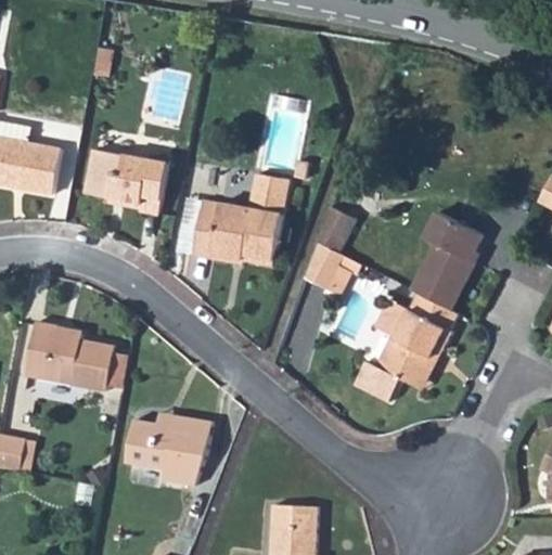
[(0,184),(11,186),(12,179),(20,180),(18,189),(51,194),(59,147),(24,142),(26,125),(0,120),(0,184)]
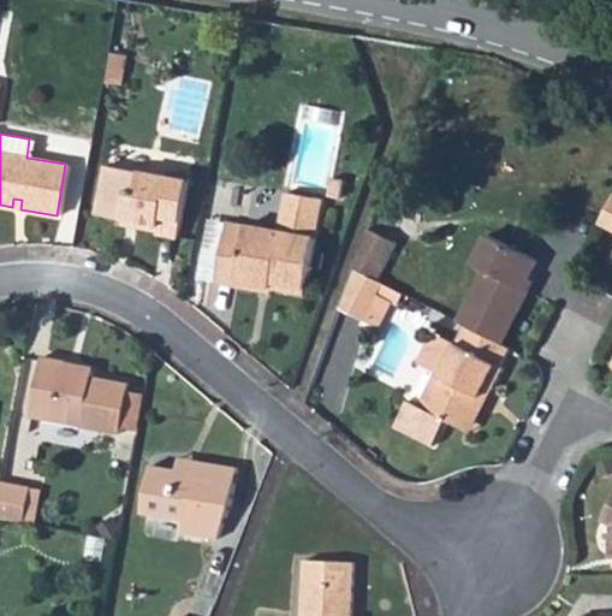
[(95,214),(118,218),(131,220),(130,224),(154,229),(154,234),(176,237),(185,177),(165,173),(165,176),(105,165),(95,214)]
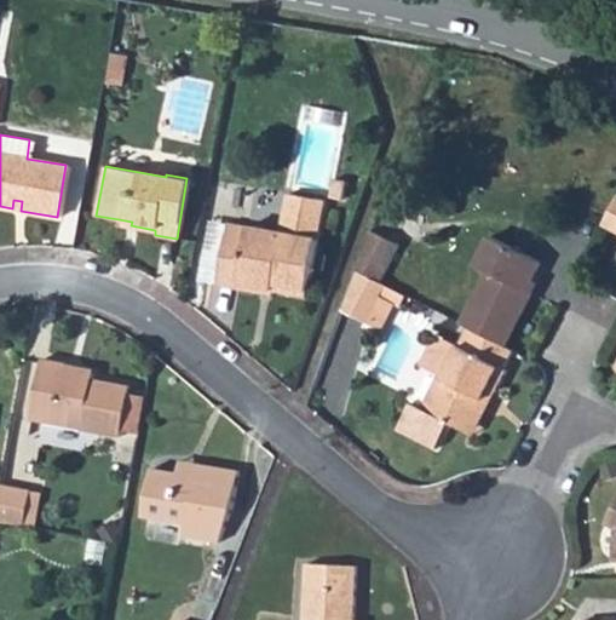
[(615,196),(611,195),(597,224),(615,234),(615,196)]
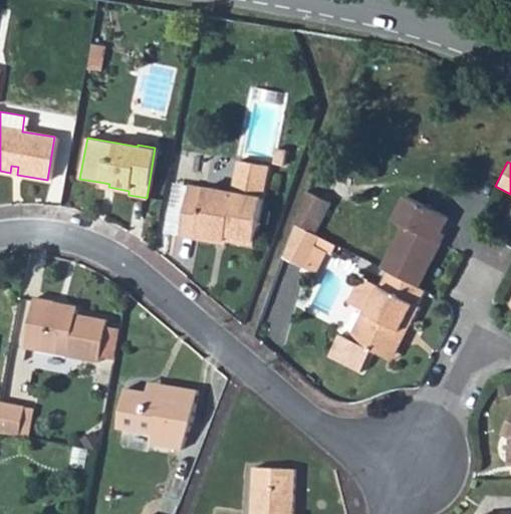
[(177,237),(194,240),(195,236),(221,240),(251,246),(259,200),(258,200),(264,168),(236,163),(230,195),(203,189),(203,191),(186,188),(177,237)]
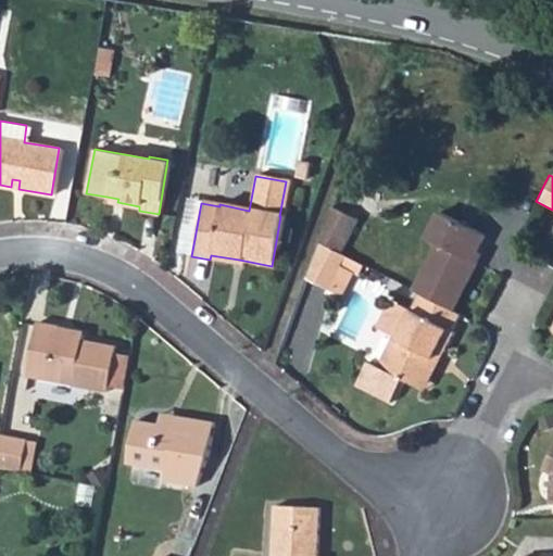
[(12,179),(11,187),(19,189),(20,180),(12,179)]
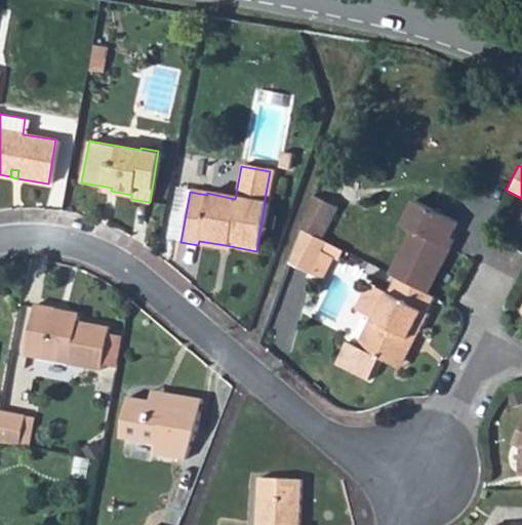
[(310,194),(297,228),(318,239),(334,207),(310,194)]
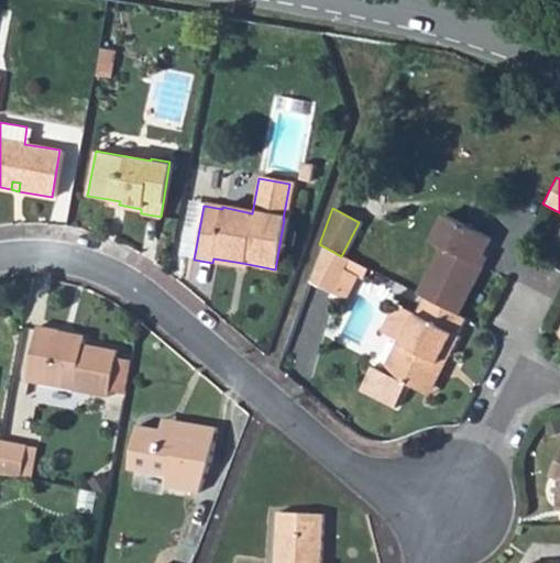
[(439,246),(415,294),(421,297),(454,313),(479,266),(474,264),(487,238),(443,214),(429,242),(439,246)]
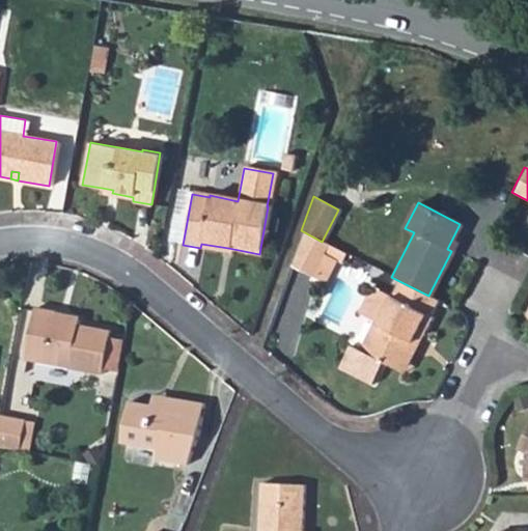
[(322,242),(301,230),(288,264),(308,275),(325,243),(322,242)]
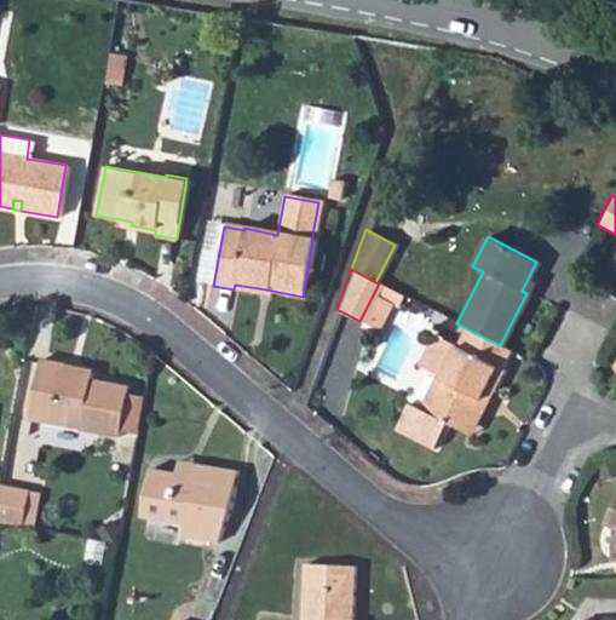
[(235,285),(234,290),(265,296),(266,290),(235,285)]
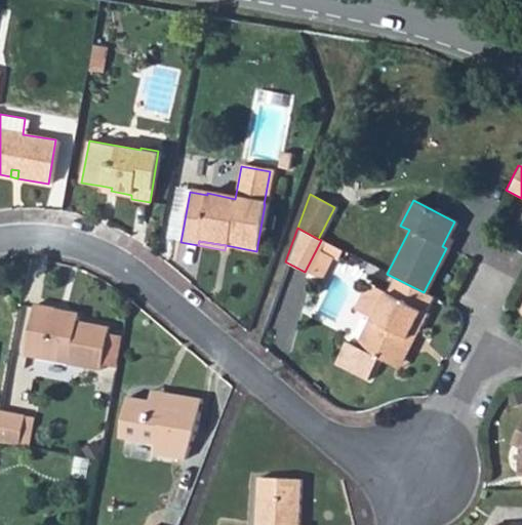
[(424,292),(393,277),(370,320),(367,318),(354,346),(347,342),(337,362),(367,377),(378,355),(393,363),(409,329),(415,332),(427,311),(425,309),(432,296),(424,292)]
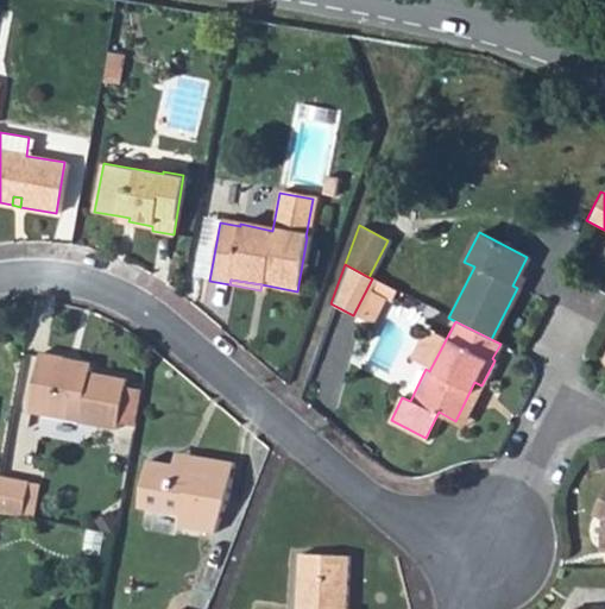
[(39,353),(27,413),(115,429),(125,382),(87,375),(88,369),(62,364),(62,357),(39,353)]
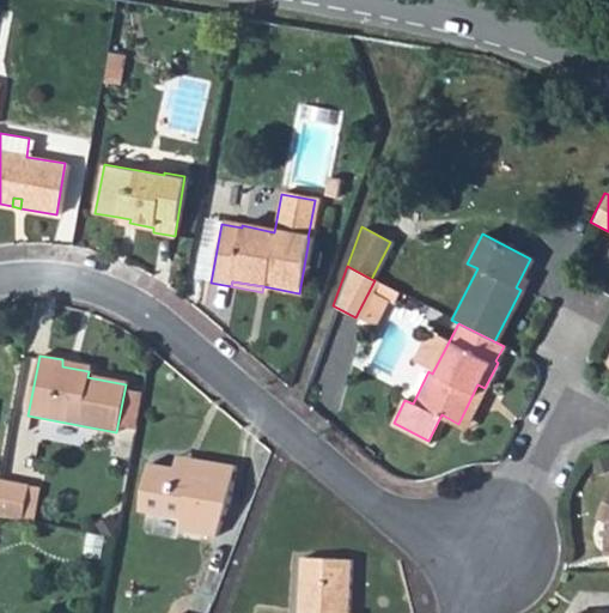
[(477,384),(458,424),(464,428),(485,388),(477,384)]
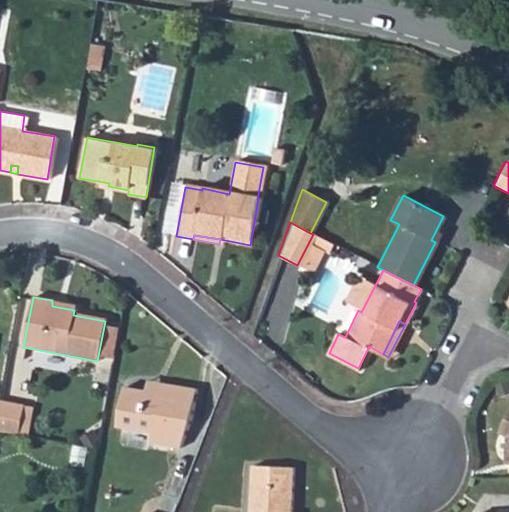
[(146,381),(144,390),(156,392),(157,383),(146,381)]
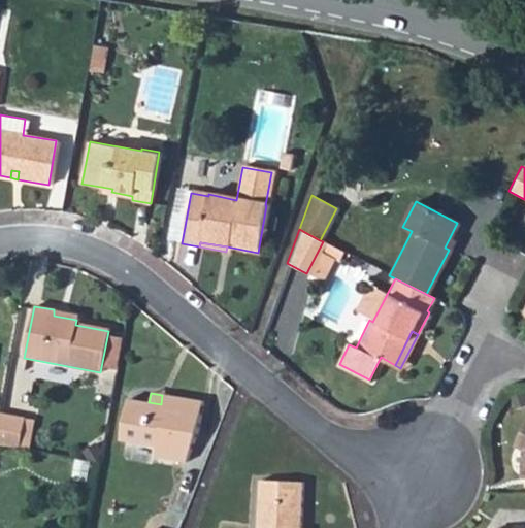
[(149,402),(127,399),(119,440),(155,447),(153,457),(168,460),(184,463),(192,440),(200,401),(162,395),(161,404),(149,402)]
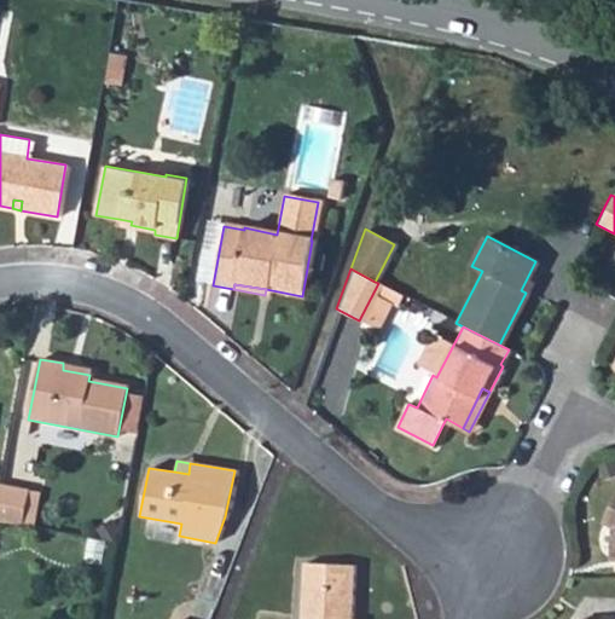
[(0,522),(21,527),(27,491),(0,485),(0,522)]
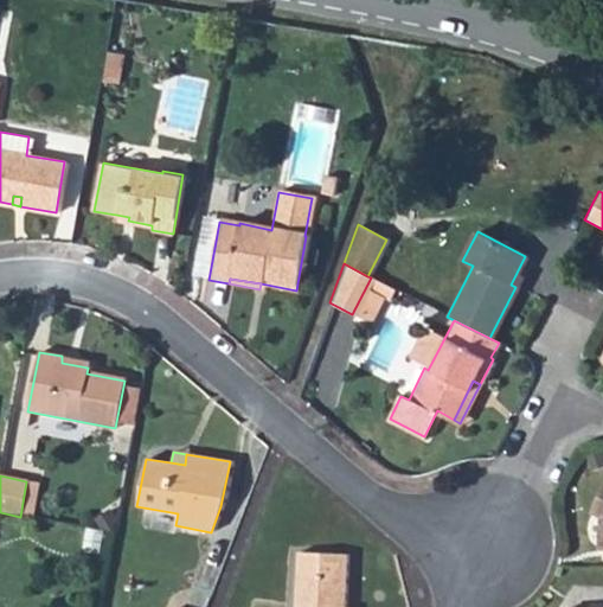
[(26,481),(20,517),(30,518),(36,484),(26,481)]
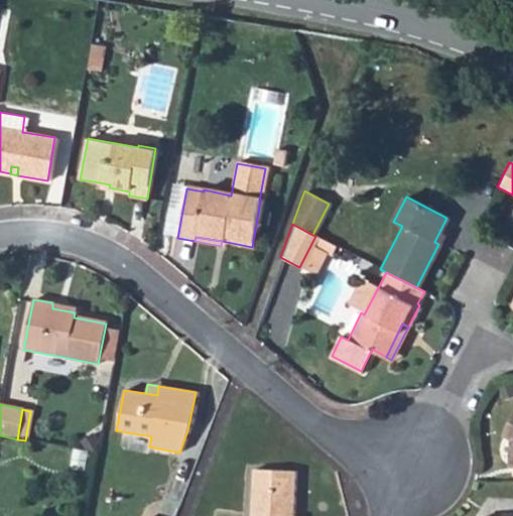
[(512,414),(502,436),(512,442),(512,449),(512,468),(512,467),(512,414)]
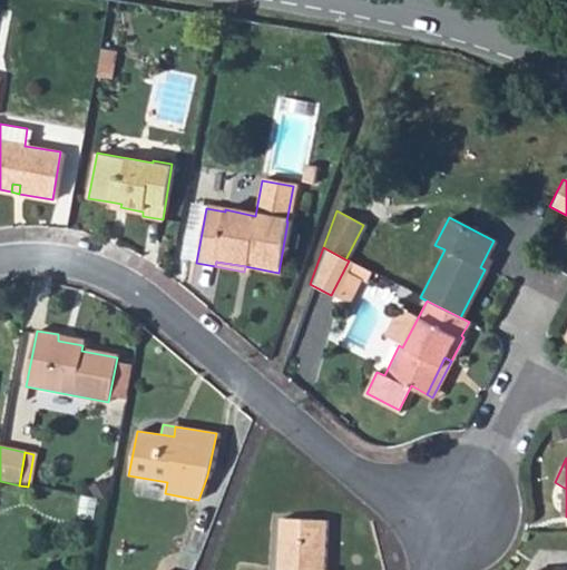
[(280,520),(277,569),(323,569),(325,521),(280,520)]
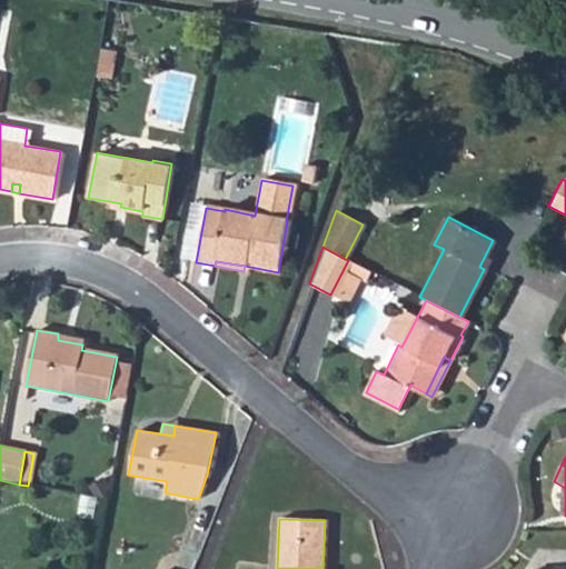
All buildings are outlined.
